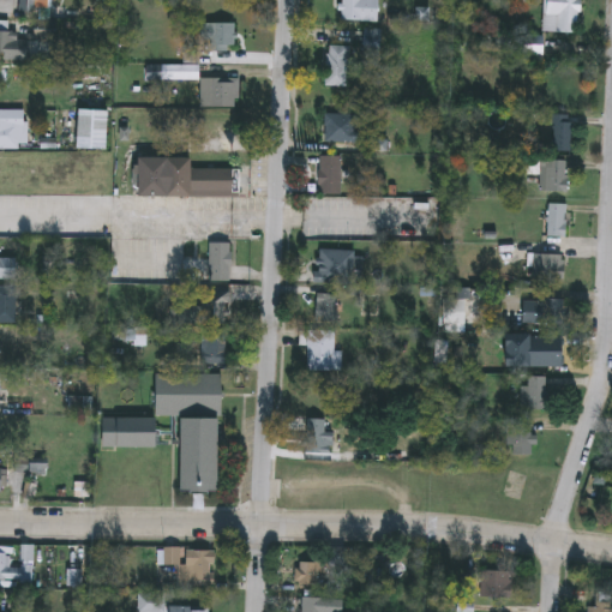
[(40,0),(40,11),(18,10),(18,0),(40,0)]
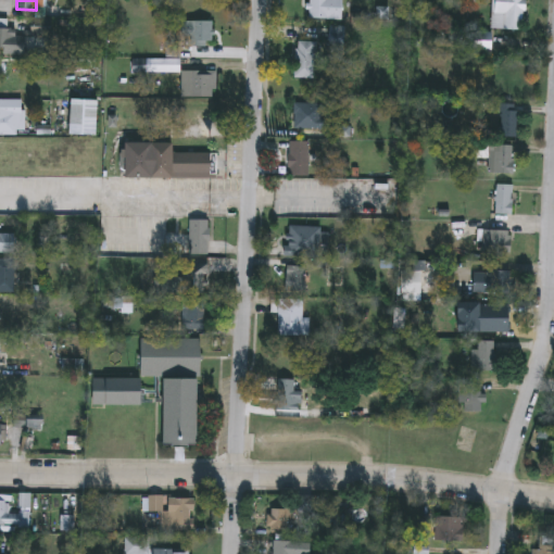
[(327,0),(327,17),(309,17),(309,0),(327,0)]
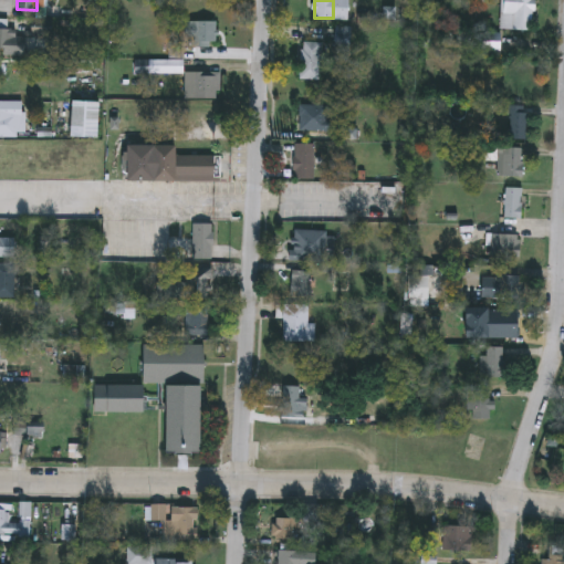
[(532,0),(532,30),(501,29),(501,0),(532,0)]
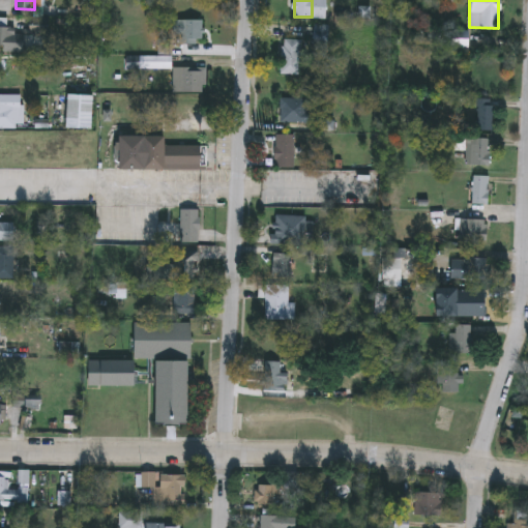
[(202,42),(174,42),(174,20),(202,20),(202,42)]
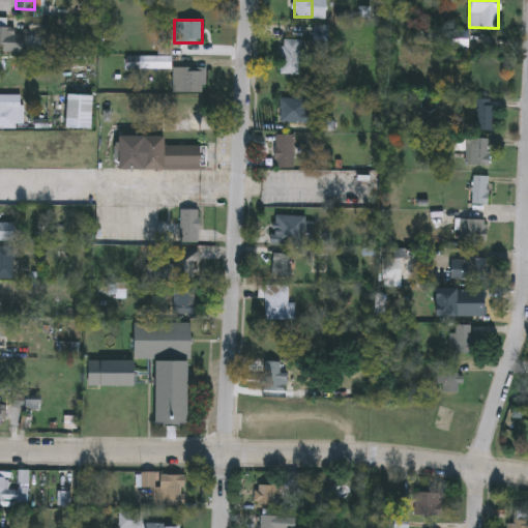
[(3,45),(0,45),(0,28),(24,29),(23,53),(3,52),(3,45)]
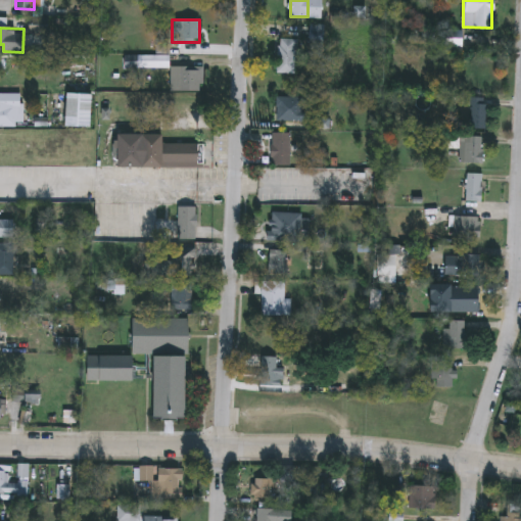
[(296,73),(277,73),(277,39),(296,39),(296,73)]
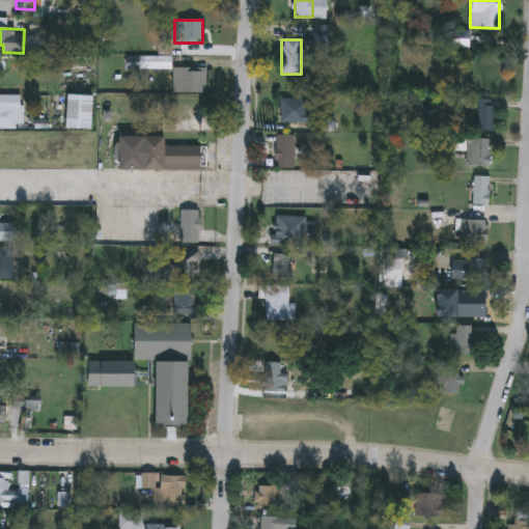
[(172,92),(172,67),(205,67),(205,92),(172,92)]
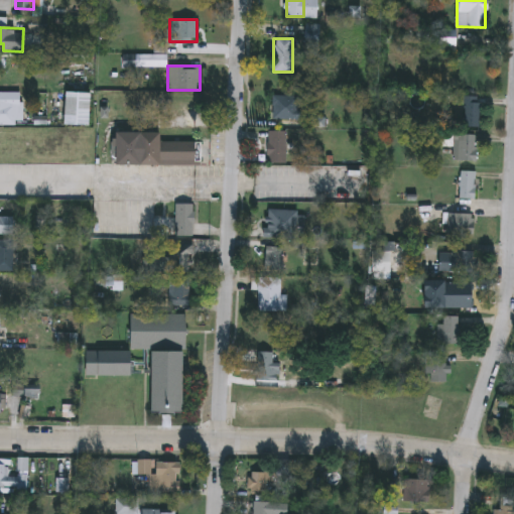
[(69,118),(69,91),(89,91),(89,118),(69,118)]
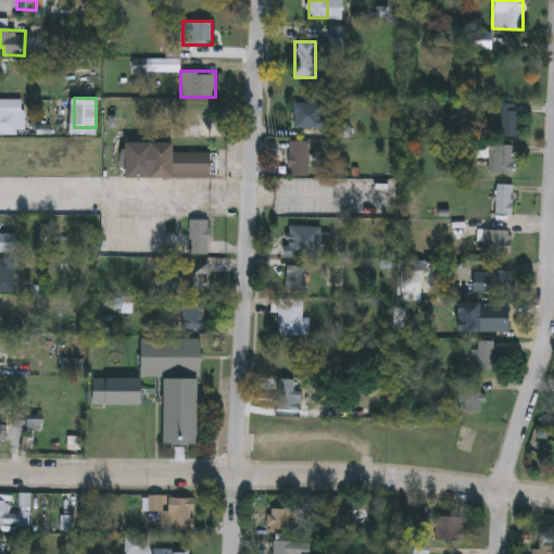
[(0,100),(23,100),(23,134),(0,134),(0,100)]
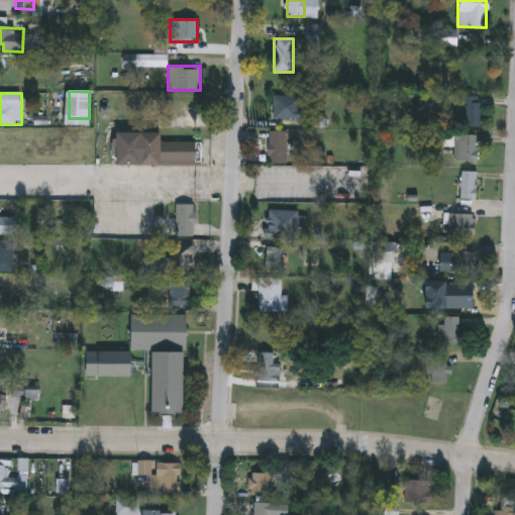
[(303,95),(303,119),(272,119),(272,95),(303,95)]
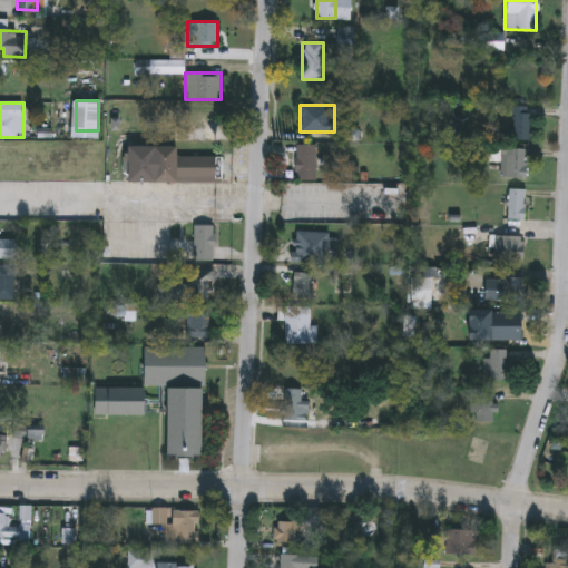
[(530,139),(511,139),(511,107),(530,107),(530,139)]
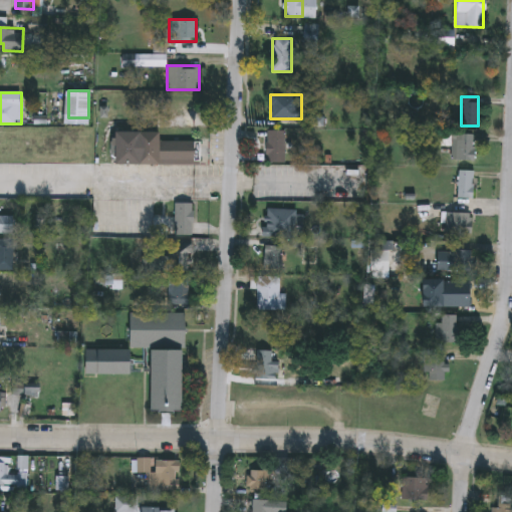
[(196,116),(168,116),(168,98),(196,98),(196,116)]
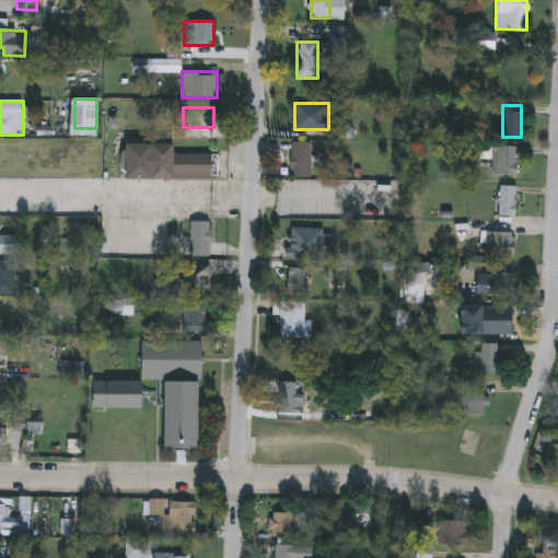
[(310,176),(290,176),(290,141),(310,141),(310,176)]
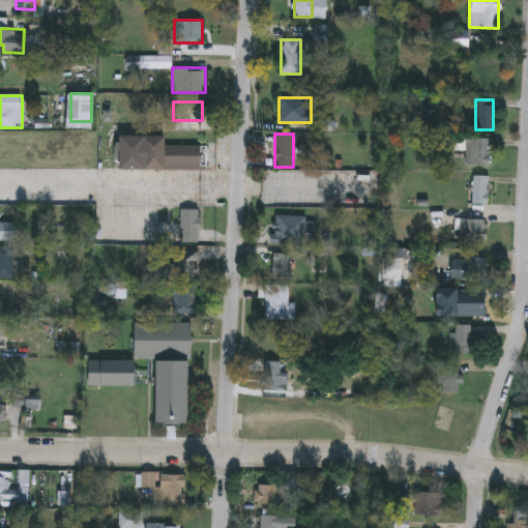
[(165,136),(165,145),(202,145),(202,169),(119,169),(119,158),(116,158),(116,137),(165,136)]
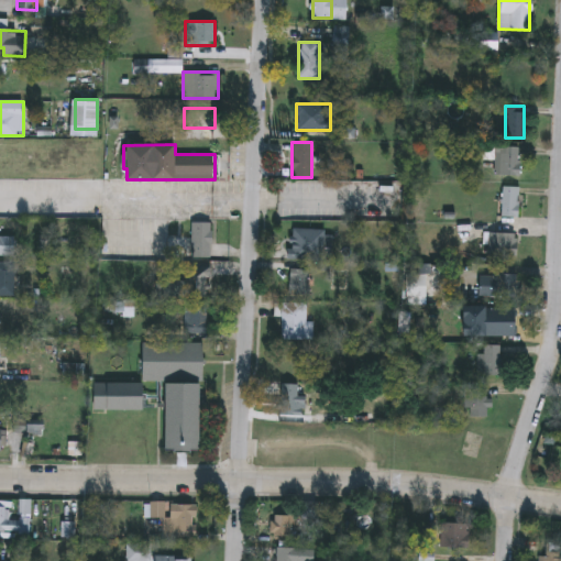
[(495,175),(495,146),(519,146),(519,175),(495,175)]
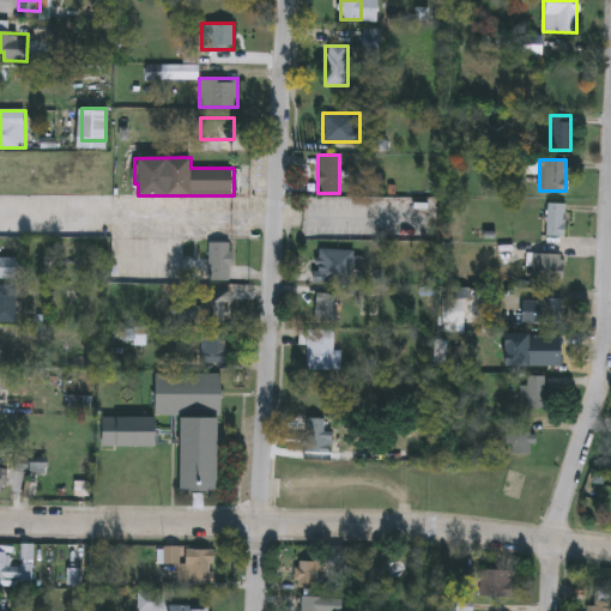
[(545,236),(545,203),(566,203),(566,236),(545,236)]
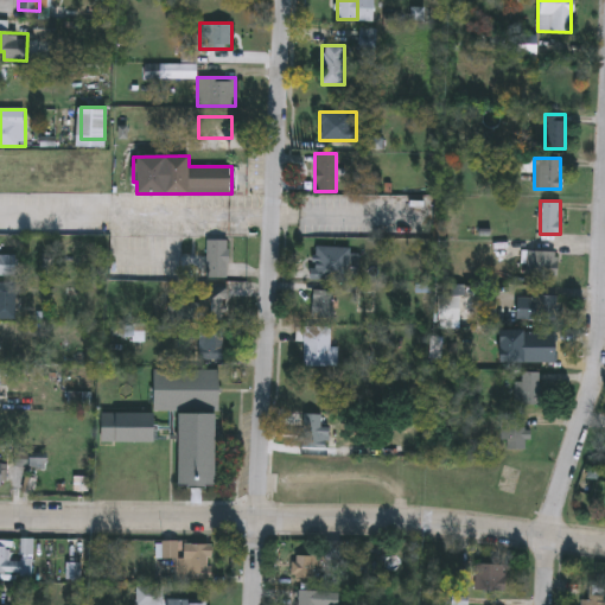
[(227,240),(227,276),(178,276),(178,255),(205,255),(205,240),(227,240)]
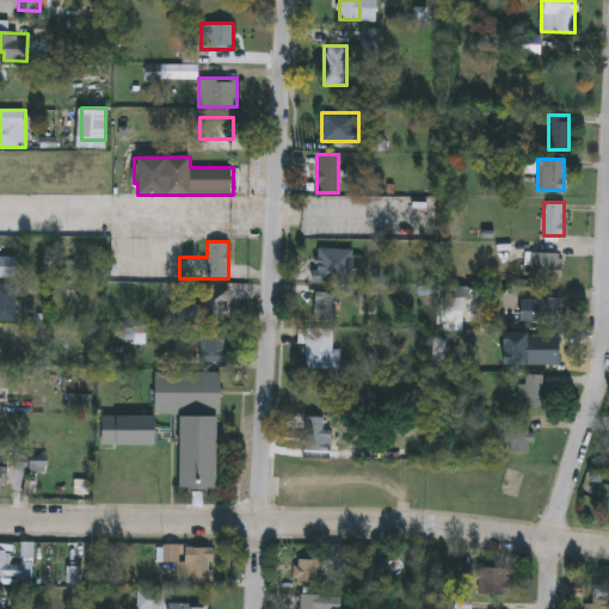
[(352,250),(351,282),(313,281),(314,248),(352,250)]
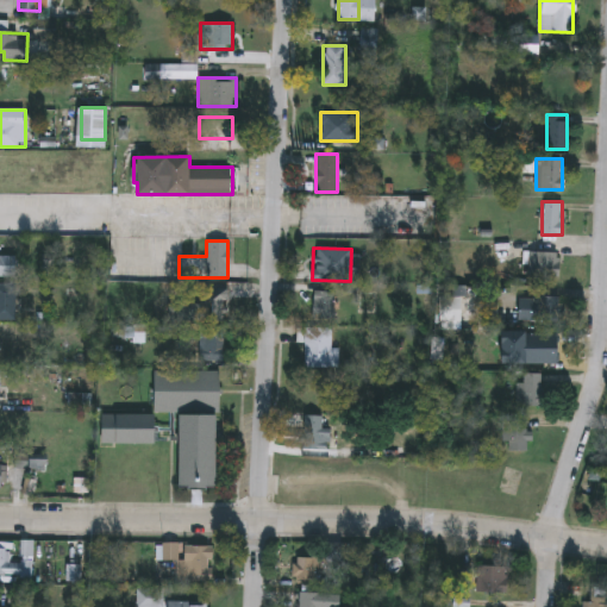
[(529,275),(529,251),(559,251),(559,275),(529,275)]
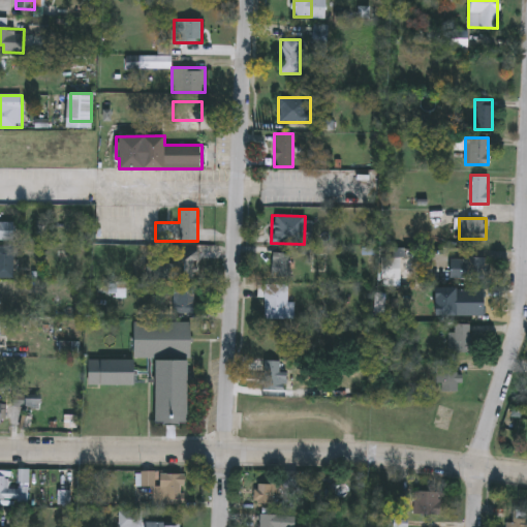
[(0,222),(13,222),(13,241),(0,241),(0,222)]
